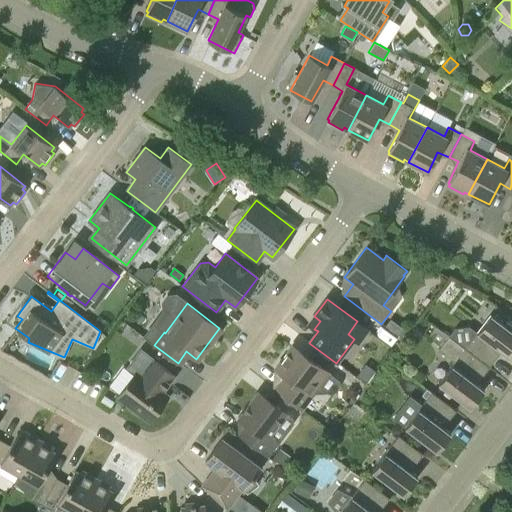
[(464,348),(489,367),(501,351),(508,357),(511,352),(511,323),(506,319),(503,324),(490,314),(477,332),(469,326),(454,328),(448,336),(464,348)]
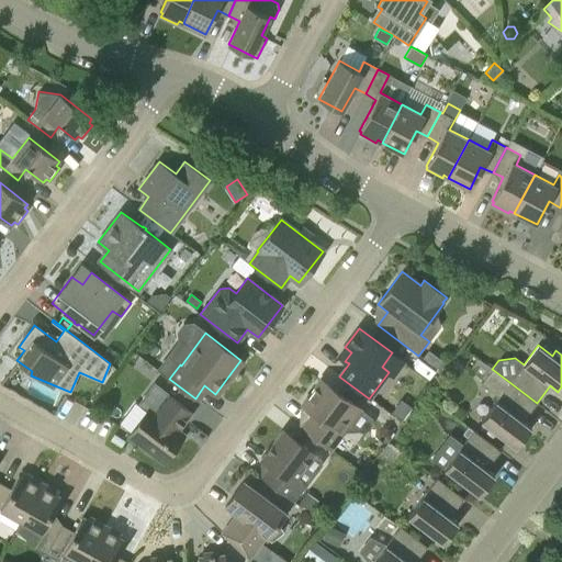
[(509,382),(492,369),(480,358),(470,370),(483,380),(482,382),(499,396),(481,420),(516,447),(531,427),(524,420),(537,403),(509,382)]
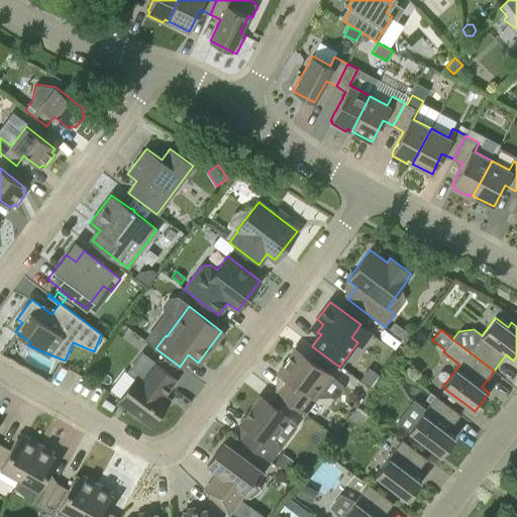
[(303,413),(322,389),(331,377),(295,348),(278,372),(287,380),(277,394),(303,413)]
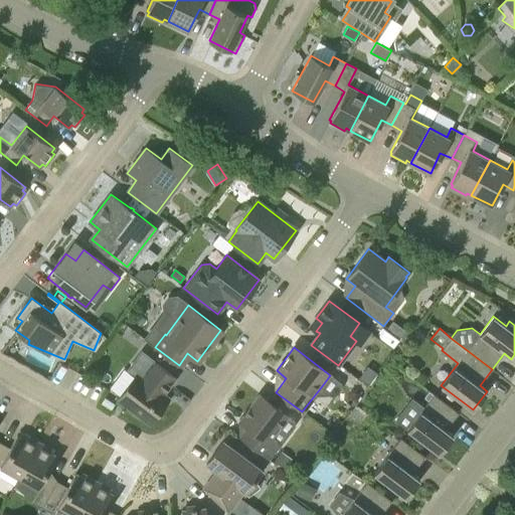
[(163,393),(175,377),(155,362),(143,378),(137,374),(118,399),(129,407),(129,410),(136,415),(139,415),(150,423),(169,398),(163,393)]
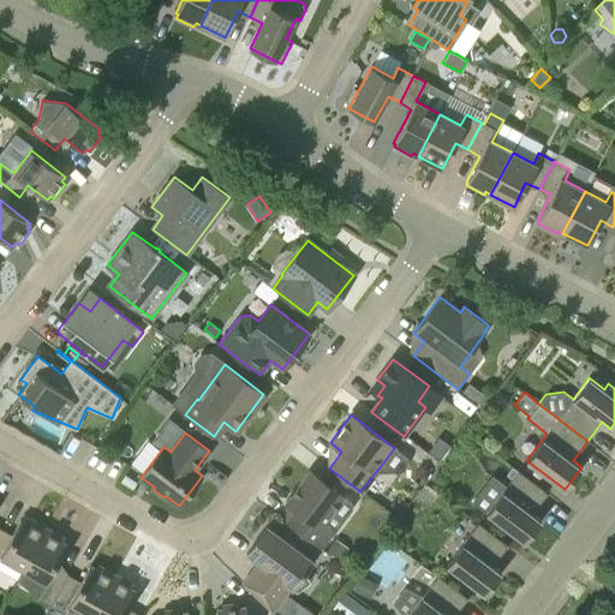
[(449,445),(439,436),(428,451),(439,459),(449,445)]
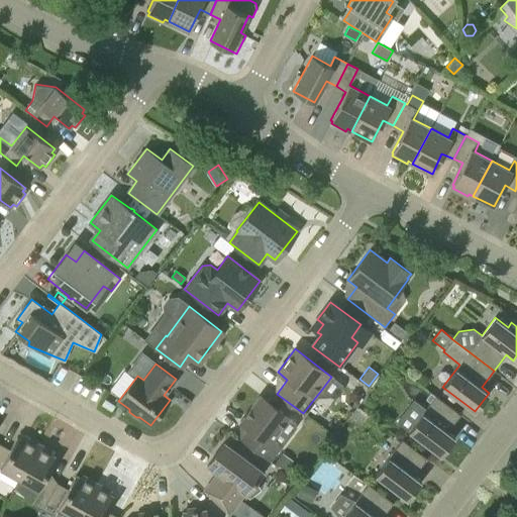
[(271,461),(283,445),(273,438),(289,417),(260,396),(240,422),(249,429),(241,440),(271,461)]
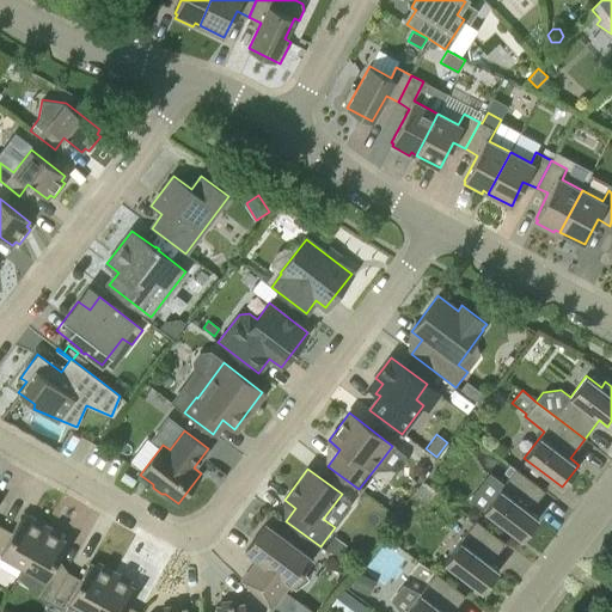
[(545,490),(515,469),(505,483),(490,472),(469,500),(522,539),(539,518),(530,510),(545,490)]
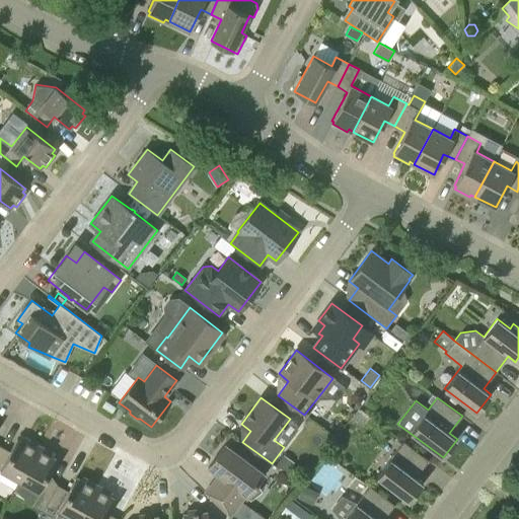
[(20,480),(40,445),(25,437),(23,441),(18,438),(8,455),(0,450),(0,480),(14,489),(20,480)]
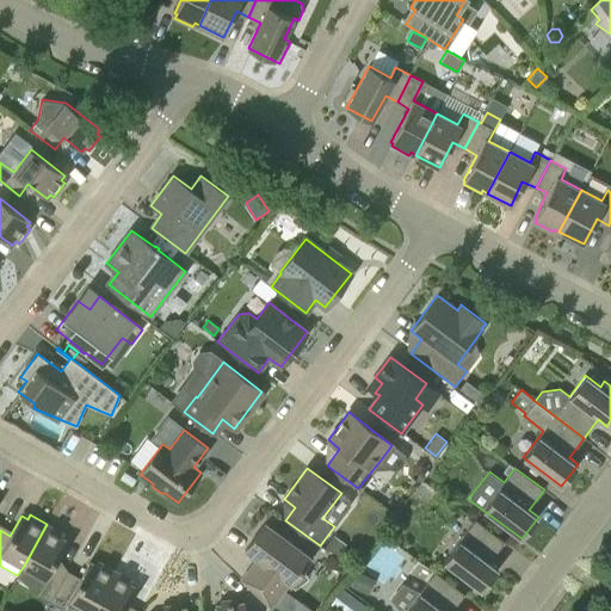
[(481,591),(498,568),(489,562),(505,542),(475,519),(443,561),(481,591)]
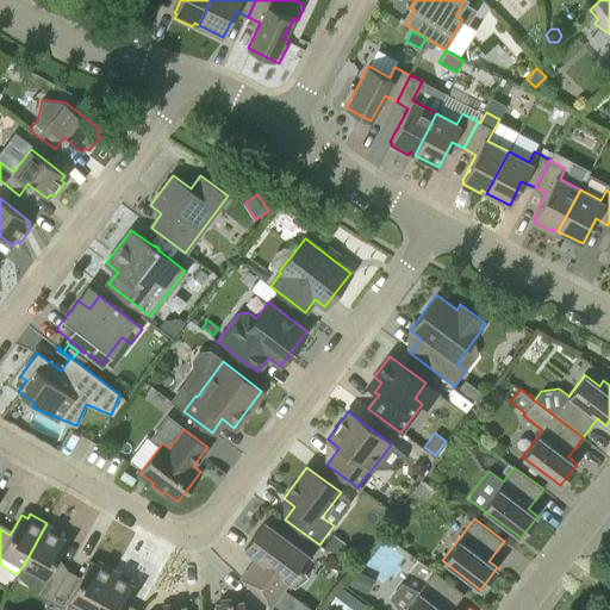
[(296,587),(307,577),(305,572),(302,568),(310,556),(265,522),(244,548),(259,560),(260,564),(246,584),(269,607),(290,583),(296,587)]
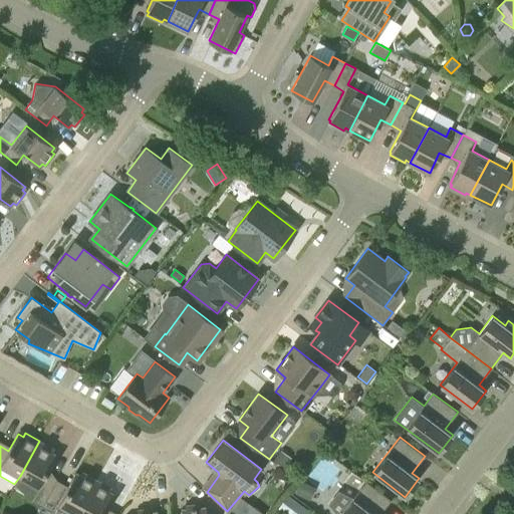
[(42,506),(55,484),(44,478),(57,456),(52,453),(53,450),(39,441),(20,476),(39,487),(31,500),(42,506)]
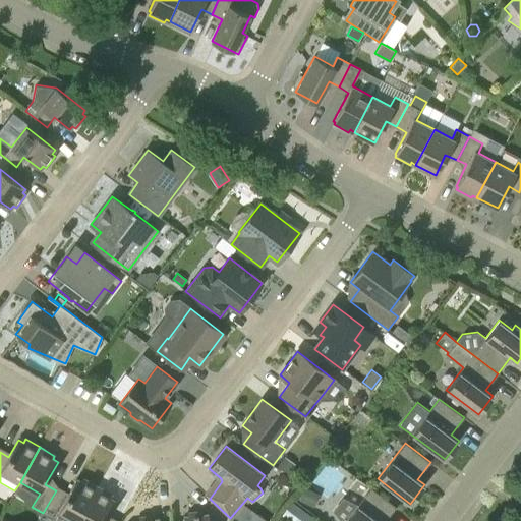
[(294,464),(285,457),(277,467),(286,474),(294,464)]
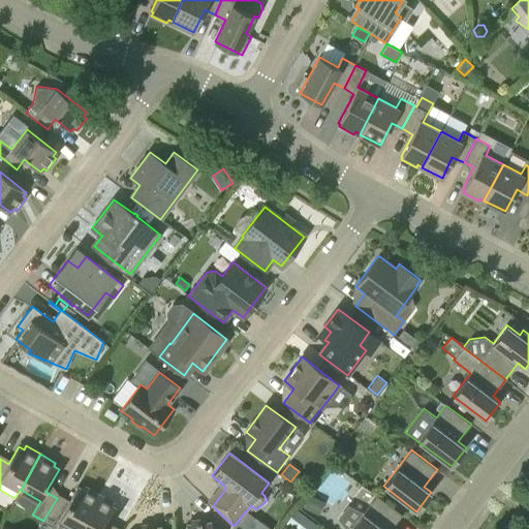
[(79,528),(80,528),(99,494),(85,486),(83,489),(78,486),(67,504),(57,498),(43,521),(55,527),(60,519),(79,528)]
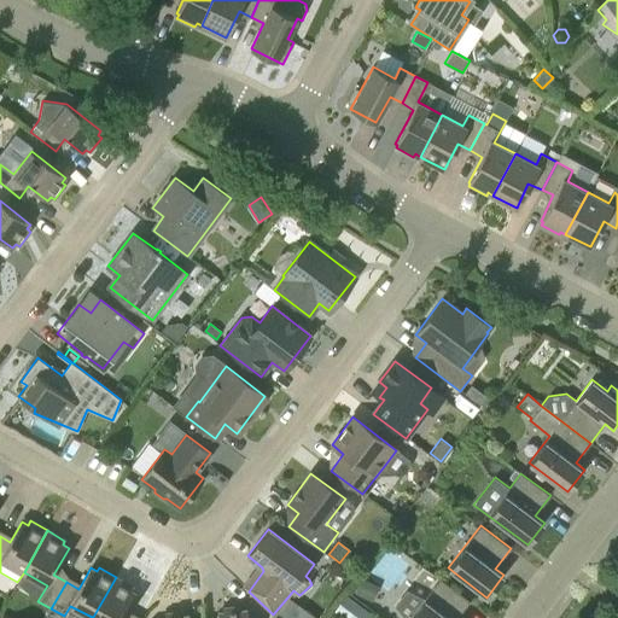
[(116,577),(93,617),(129,617),(126,616),(138,595),(132,592),(134,588),(116,577)]
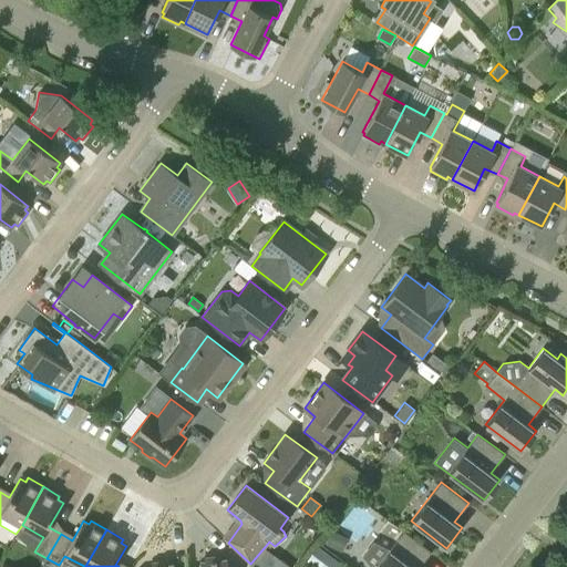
[(348,537),(332,529),(326,544),(341,550),(348,537)]
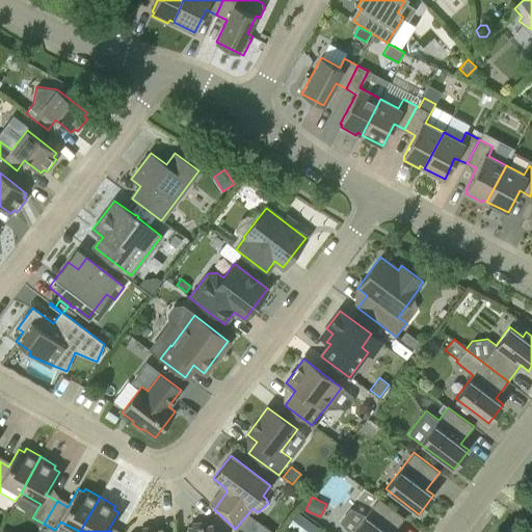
[(393,531),(404,517),(378,498),(366,514),(350,507),(340,521),(348,531),(393,531)]
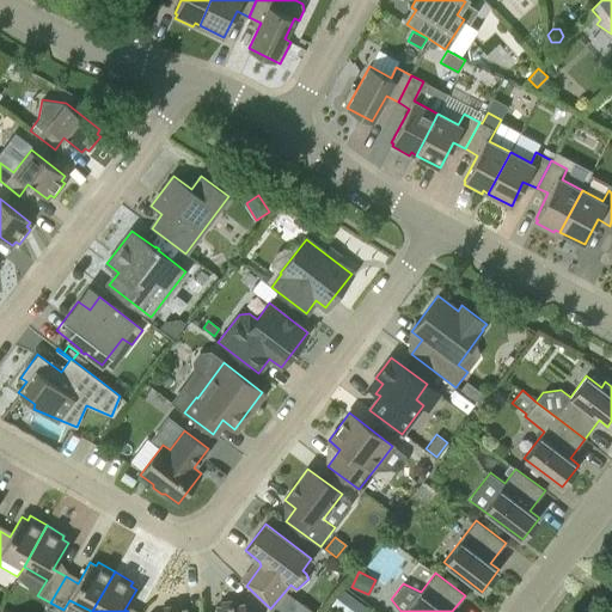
[(342,611),(344,611),(355,599),(342,589),(331,604),(342,611)]
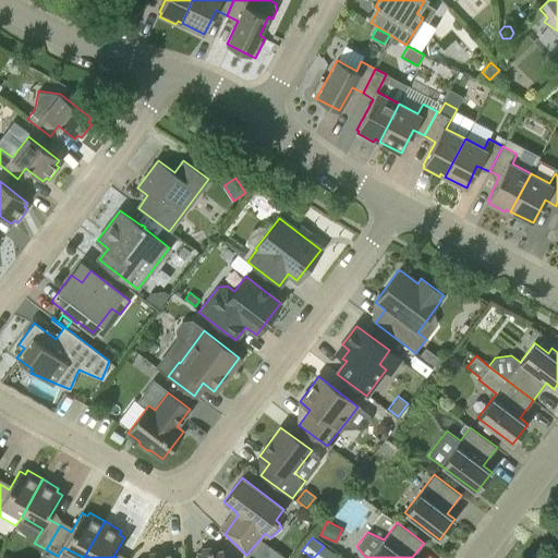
[(223,557),(223,550),(218,552),(217,547),(201,549),(202,553),(196,554),(196,557),(223,557)]
